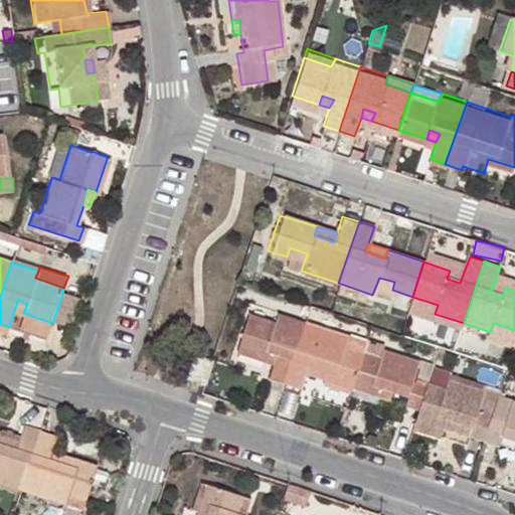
[(463,275),(450,271),(447,279),(460,283),(463,275)]
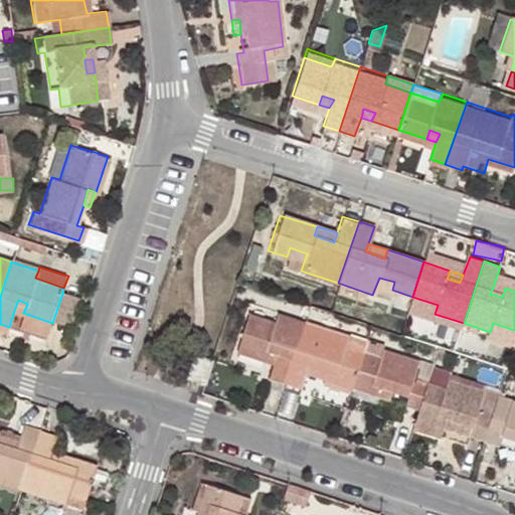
[(505,288),(514,291),(514,281),(497,276),(494,285),(505,289),(505,288)]
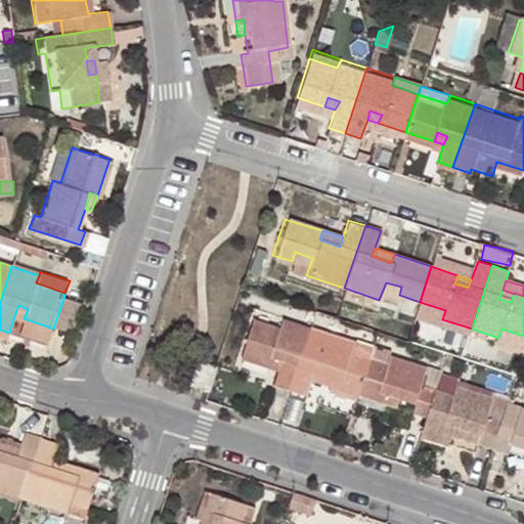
[(511,302),(514,294),(503,290),(498,299),(511,302)]
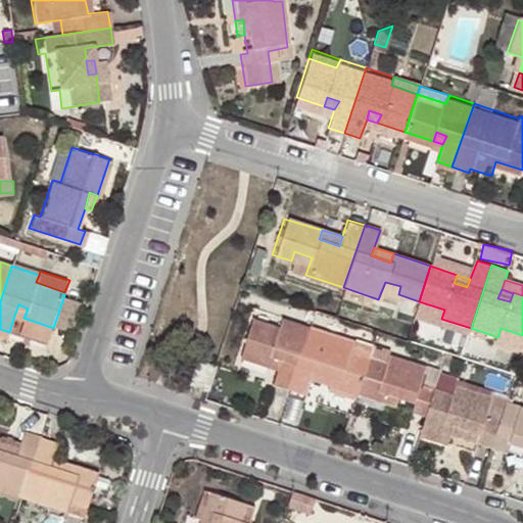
[(64,295),(53,328),(66,332),(78,300),(64,295)]
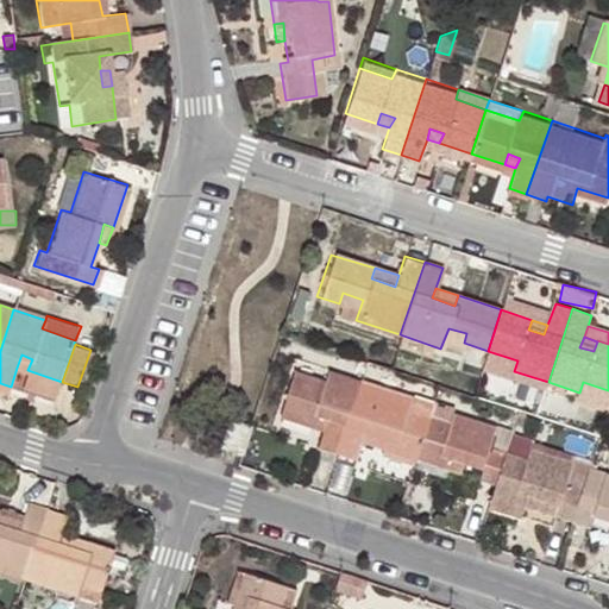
[(22,355),(17,368),(27,370),(32,359),(22,355)]
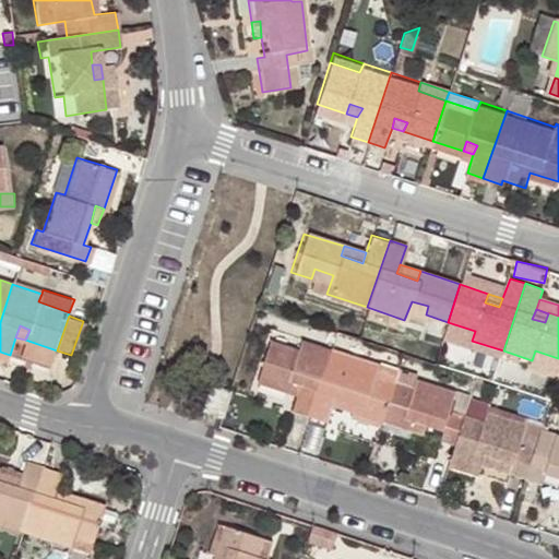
[(307,415),(329,346),(298,336),(295,346),(270,337),(258,376),(283,384),(286,377),(298,380),(295,389),(288,408),(307,415)]
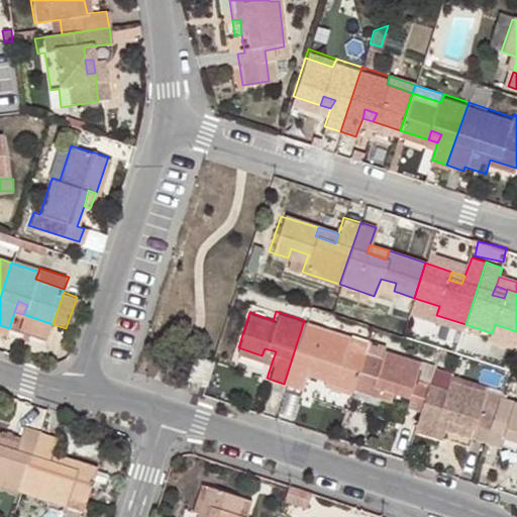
[(53,324),(23,314),(19,331),(47,339),(53,324)]
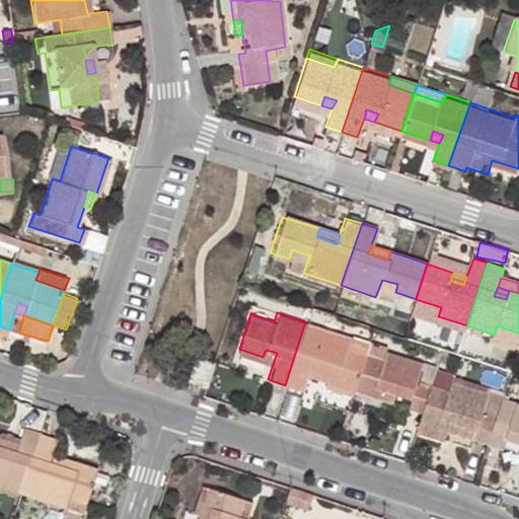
[(352,329),(307,316),(305,321),(306,321),(350,337),(352,329)]
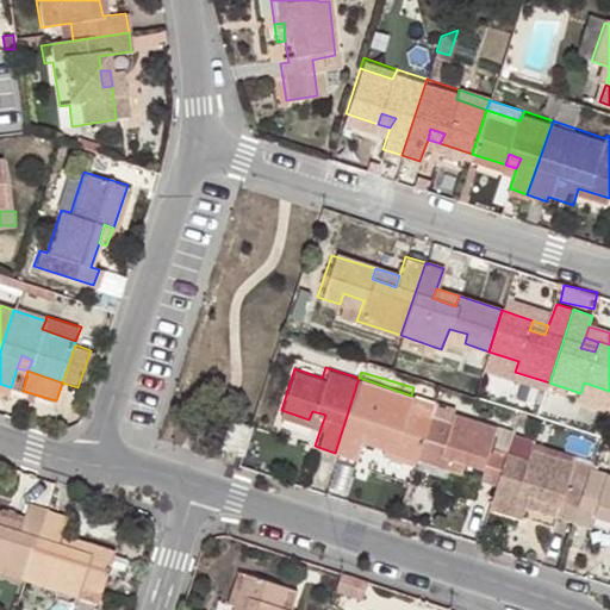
[(384,443),(417,455),(431,414),(408,405),(411,396),(360,378),(359,378),(335,453),(353,459),(360,436),(362,428),(368,430),(386,435),(384,443)]
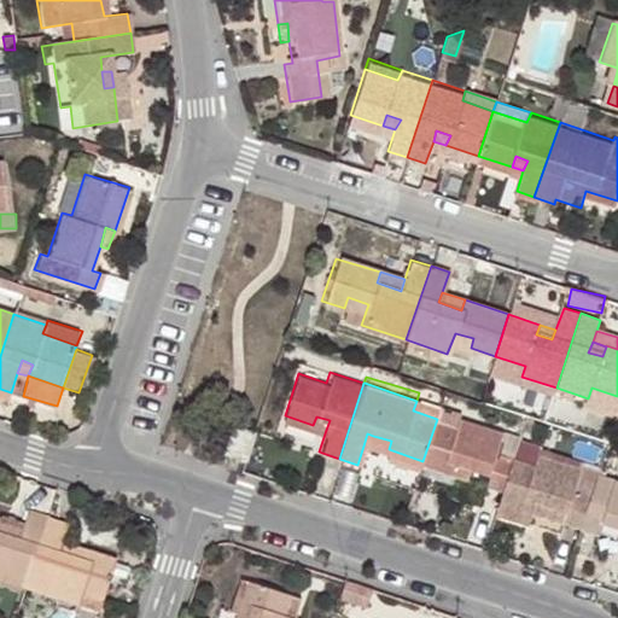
[(417,401),(413,410),(437,419),(441,409),(417,401)]
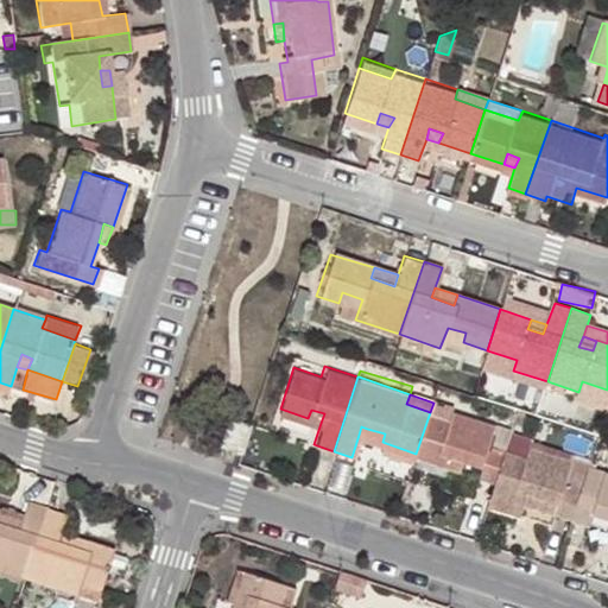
[(430,412),(416,454),(447,463),(449,455),(464,460),(482,464),(479,473),(495,479),(506,447),(512,430),(512,426),(496,422),(453,407),(449,418),(430,412)]
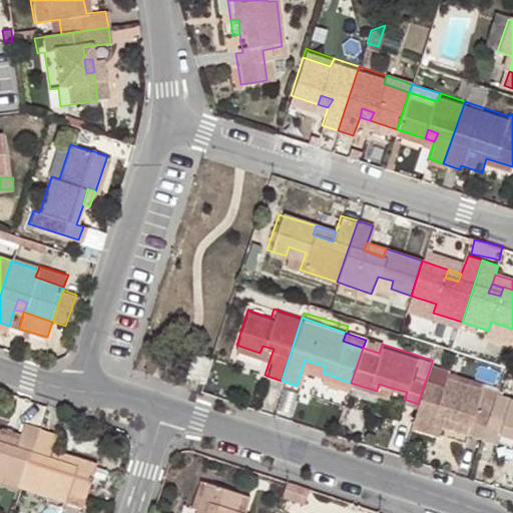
[(263,346),(260,353),(271,357),(274,349),(263,346)]
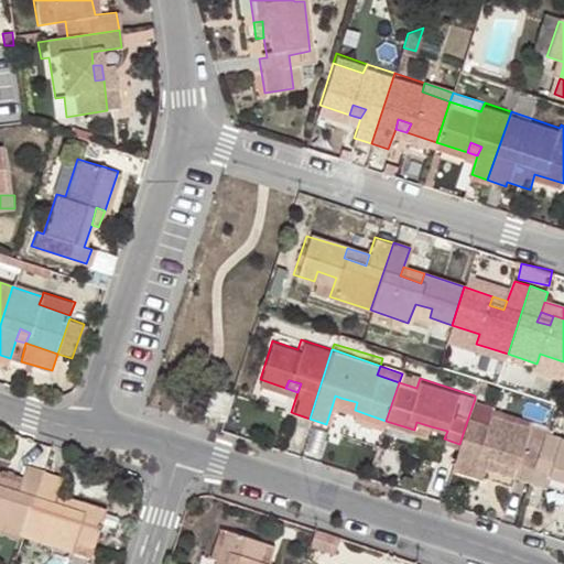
[(335,396),(333,403),(355,410),(357,402),(340,398),(335,396)]
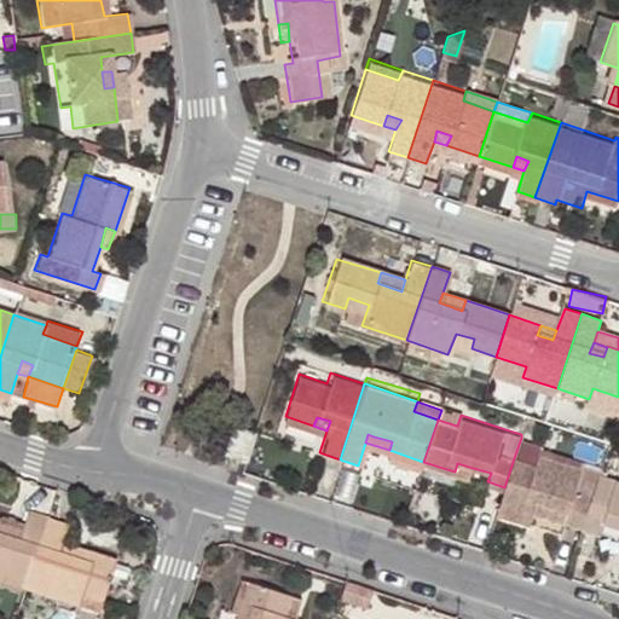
[(565,516),(584,522),(594,491),(578,486),(584,466),(541,451),(542,445),(521,438),(515,455),(504,487),(501,497),(533,508),(536,509),(541,499),(554,503),(568,509),(565,516)]
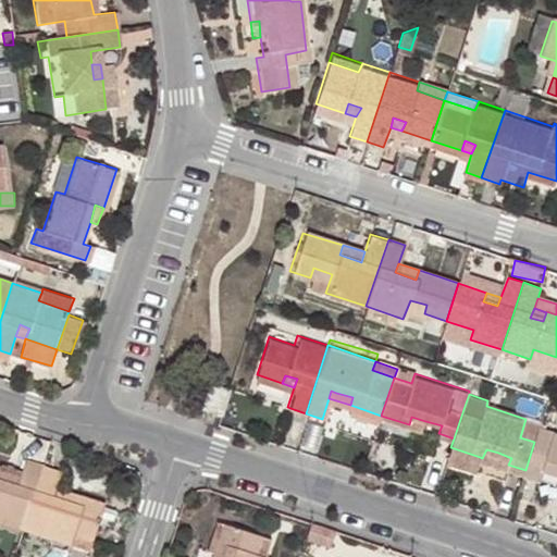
[(411,417),(409,424),(422,429),(425,421),(411,417)]
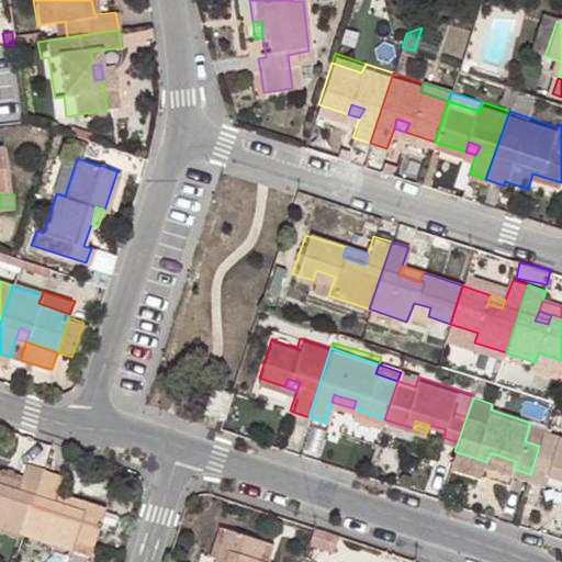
[(539,446),(530,474),(547,480),(550,471),(561,475),(561,434),(555,451),(539,446)]
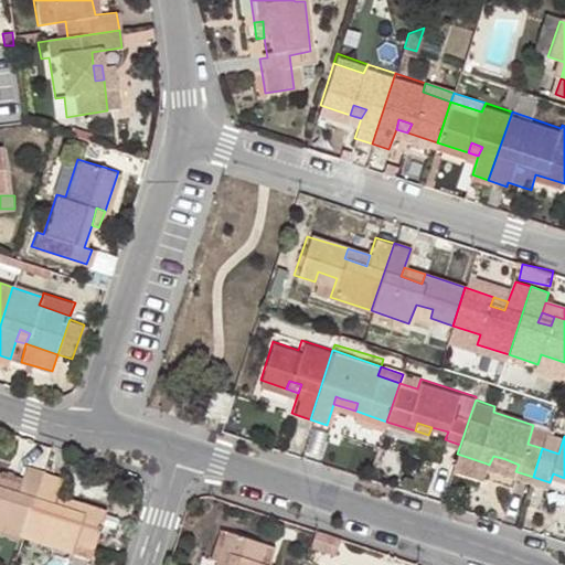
[(487,464),(457,454),(452,467),(482,477),(487,464)]
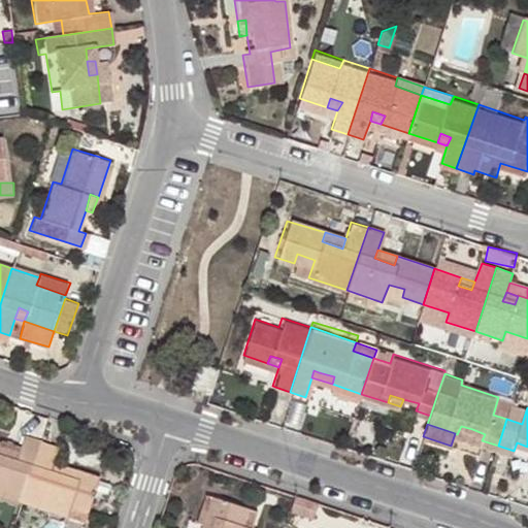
[(461,426),(457,434),(482,442),(482,440),(485,434),(472,429),(461,426)]
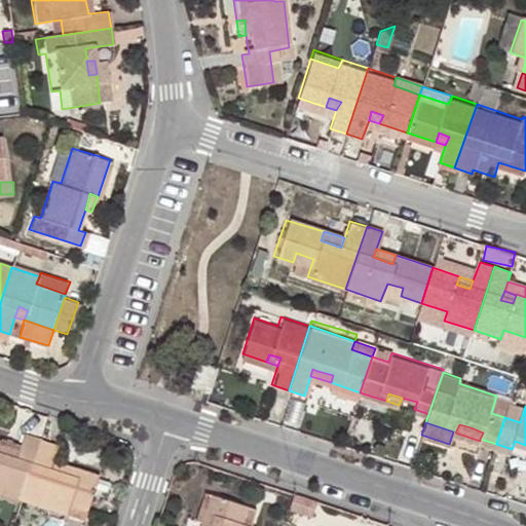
[(0,490),(22,498),(41,435),(25,429),(19,449),(16,457),(0,452),(0,490)]
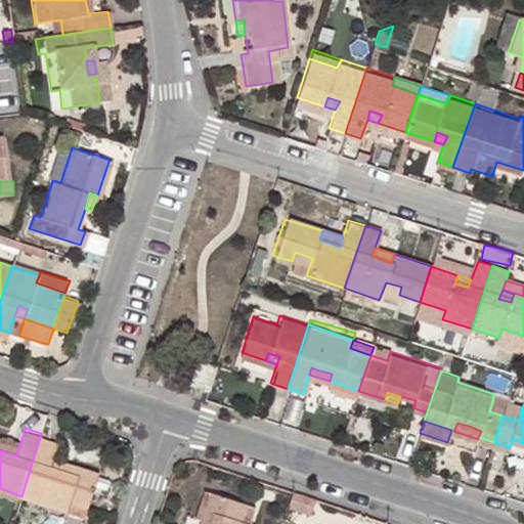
[(41,433),(22,496),(67,511),(70,503),(88,509),(100,473),(72,464),(70,473),(48,467),(51,457),(56,438),(41,433)]
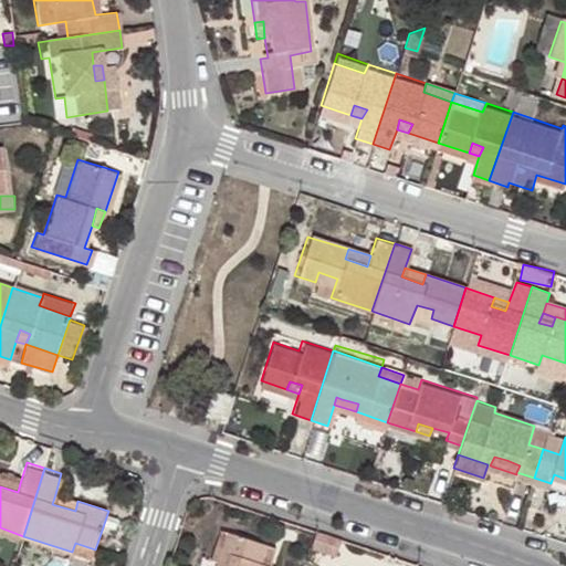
[(20,483),(0,475),(0,486),(18,492),(20,483)]
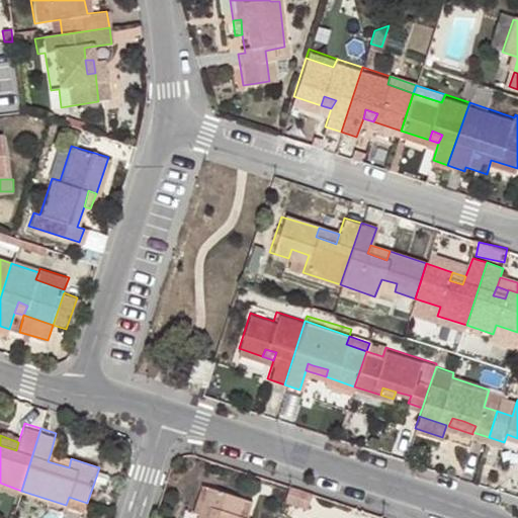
[(71,458),(51,452),(48,461),(69,467),(71,458)]
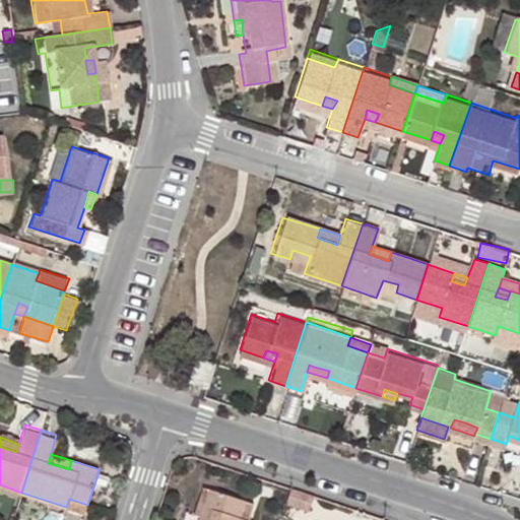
[(197,507),(203,509),(212,482),(206,480),(197,507)]
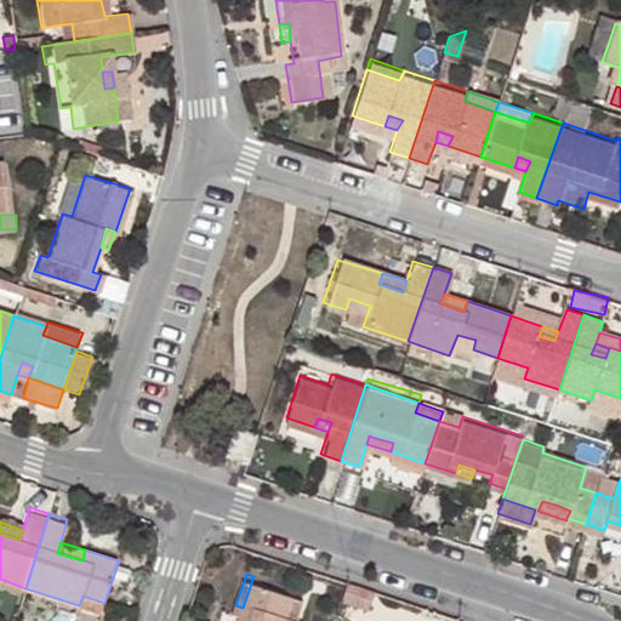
[(297,620),(300,616),(307,594),(295,590),(254,576),(243,608),(255,613),(251,620),(297,620)]
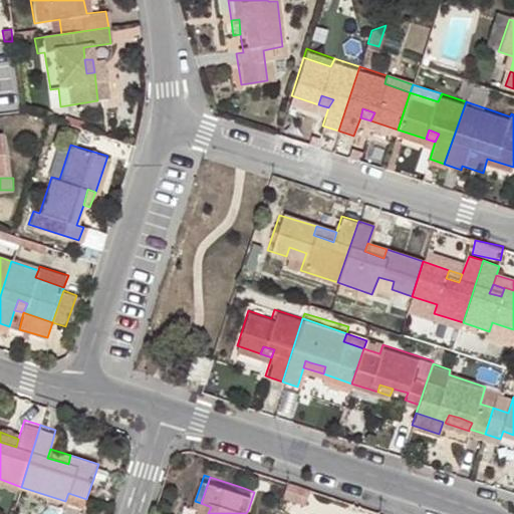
[(307,491),(286,484),(281,499),(302,506),(307,491)]
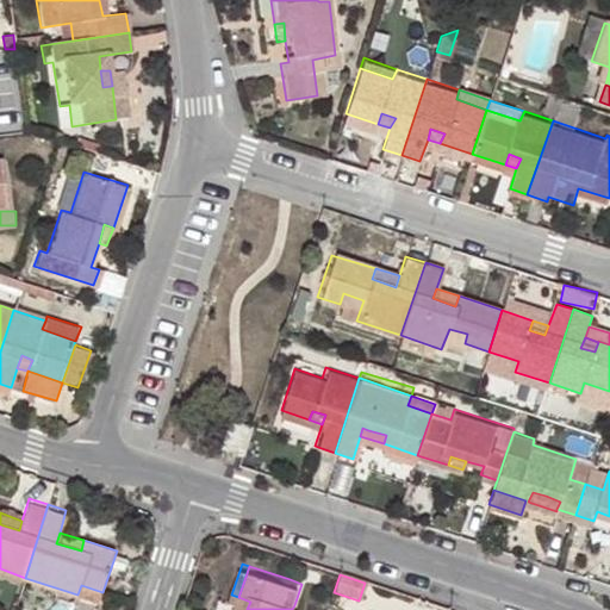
[(81,585),(78,595),(99,603),(103,592),(81,585)]
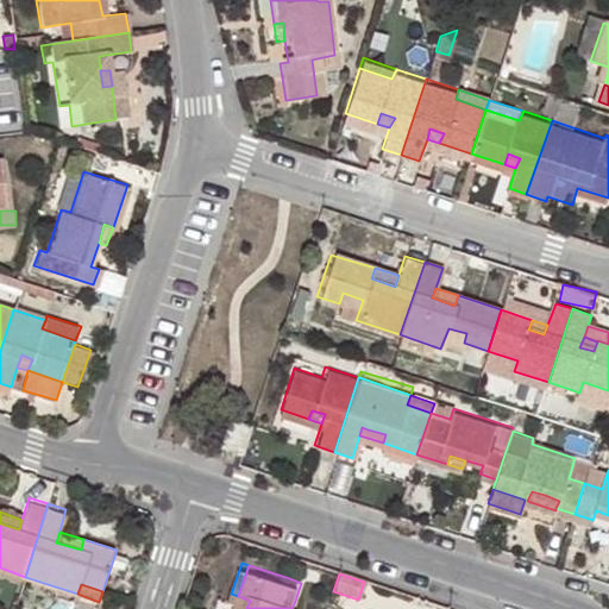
[(246,608),(250,601),(238,596),(234,608),(237,608),(246,608)]
